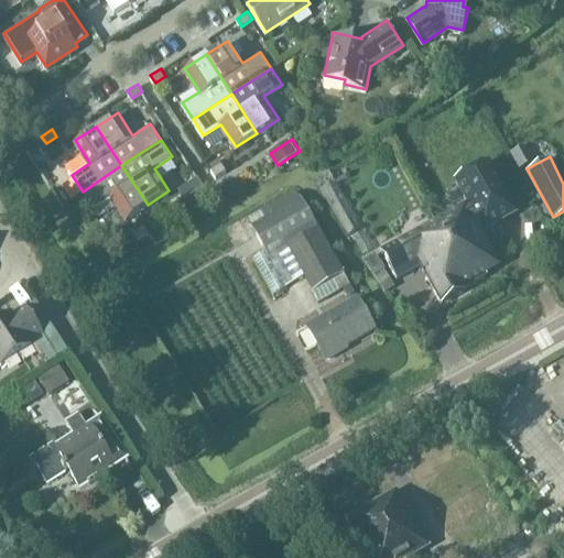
[(468,200),(436,218),(472,282),(487,273),(486,270),(501,262),(483,229),(518,209),(489,159),(455,177),(468,200)]
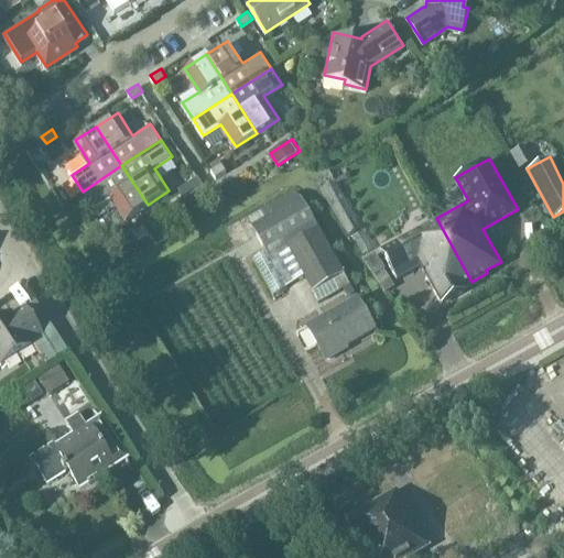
[(221,162),(212,168),(216,176),(227,170),(221,162)]
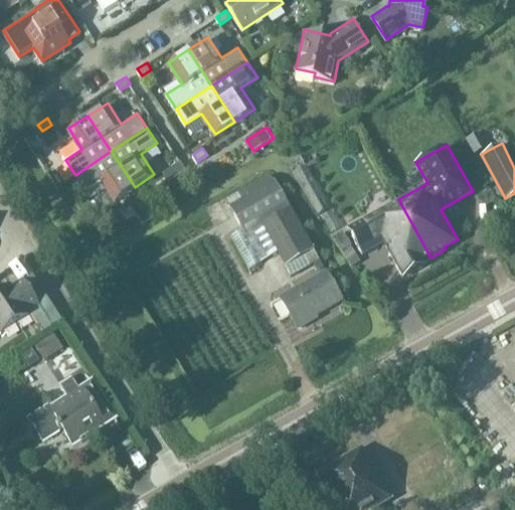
[(115,200),(135,187),(111,151),(75,175),(86,190),(102,179),(115,200)]
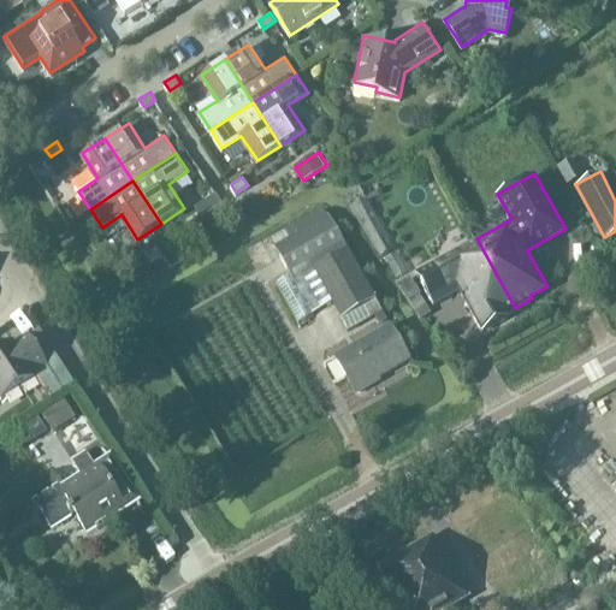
[(200,202),(206,212),(223,201),(215,191),(200,202)]
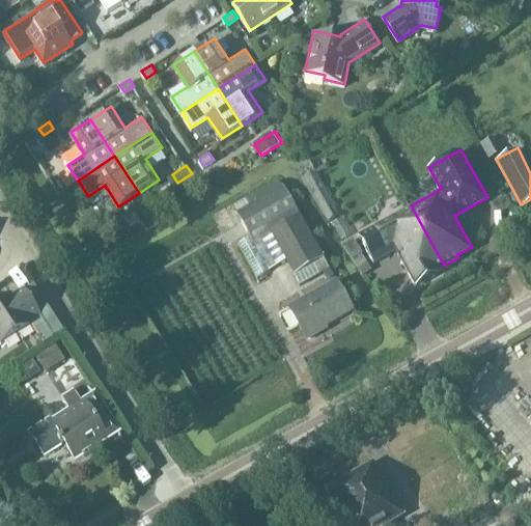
[(248,203),(236,210),(250,233),(253,240),(271,230),(286,258),(295,273),(325,256),(300,213),(283,183),(248,203)]
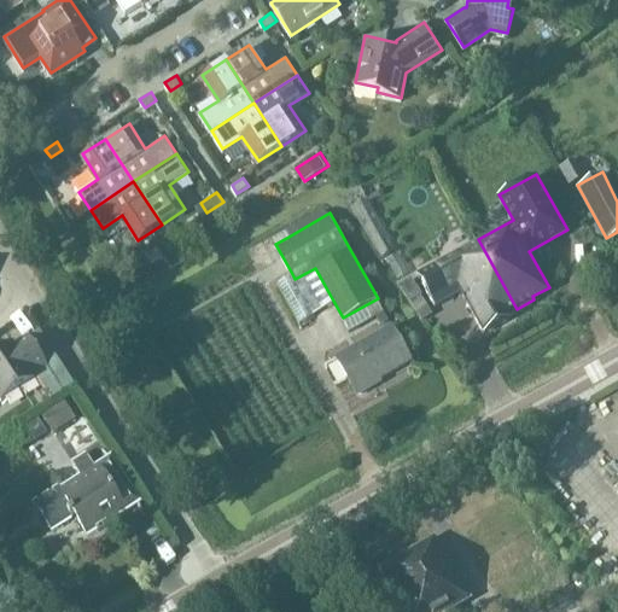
[(285,229),(272,237),(275,244),(289,237),(285,229)]
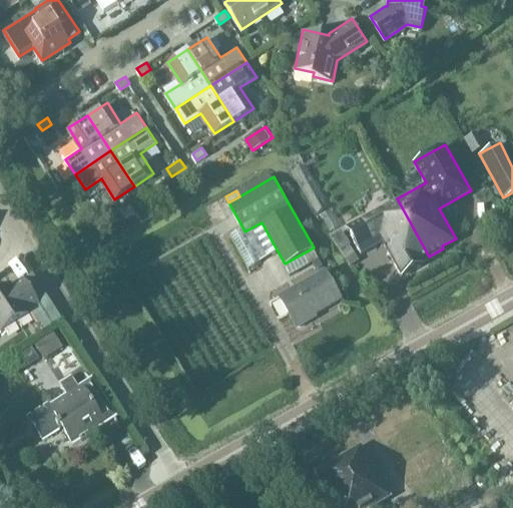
[(423,260),(429,257),(397,198),(347,226),(361,251),(383,239),(402,275),(424,262),(423,260)]
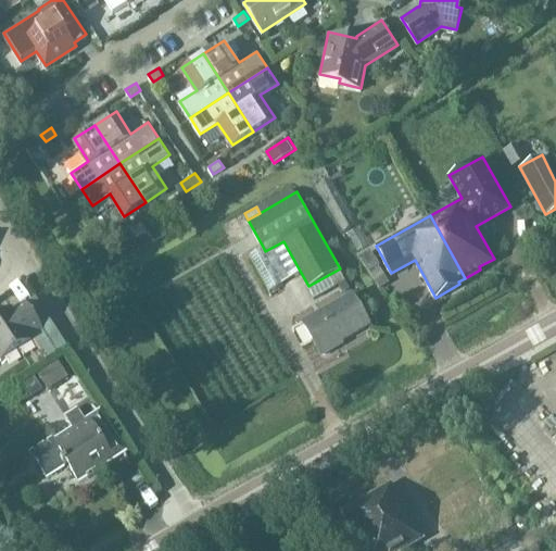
[(142,221),(131,227),(136,235),(147,228),(142,221)]
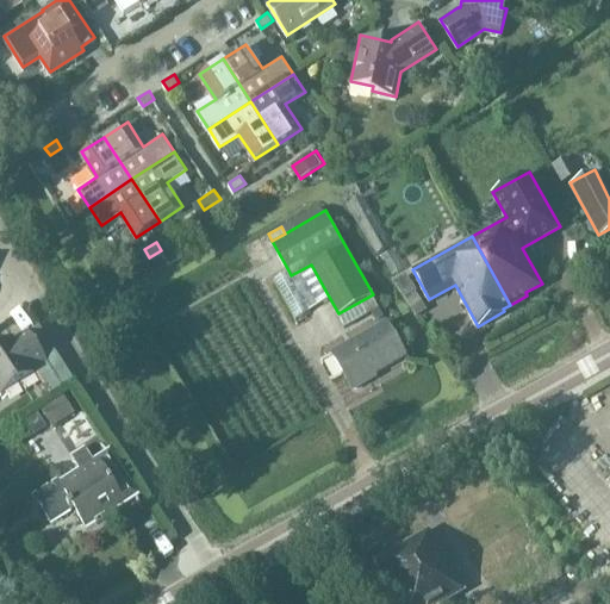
[(405,272),(394,279),(406,297),(417,290),(405,272)]
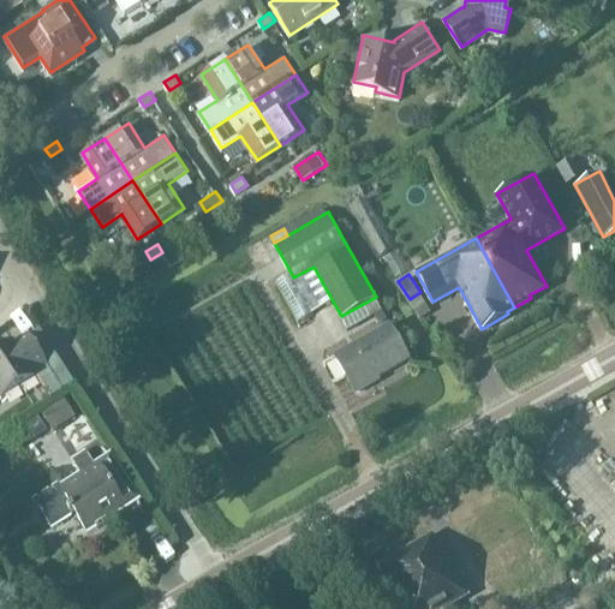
[(376,297),(341,316),(347,327),(382,306),(376,297)]
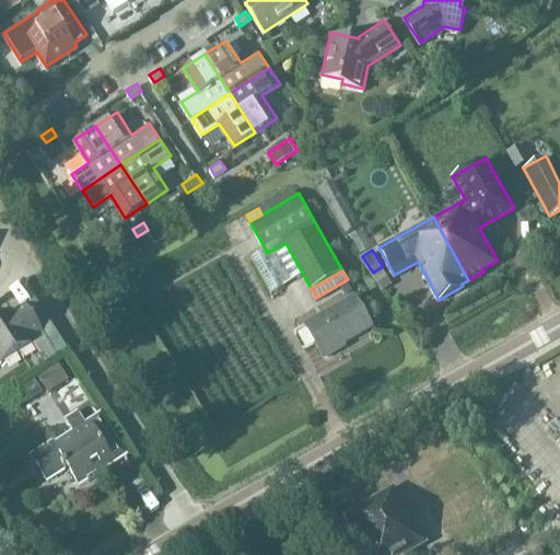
[(372,324),(356,295),(306,322),(323,351),(372,324)]
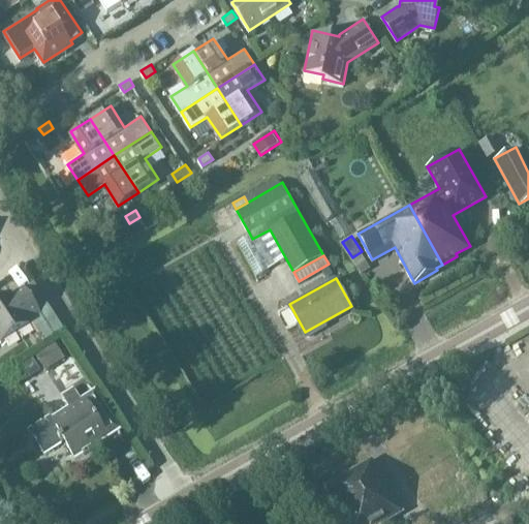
[(11,290),(0,297),(0,337),(1,339),(31,320),(30,318),(41,311),(24,285),(12,293),(11,290)]
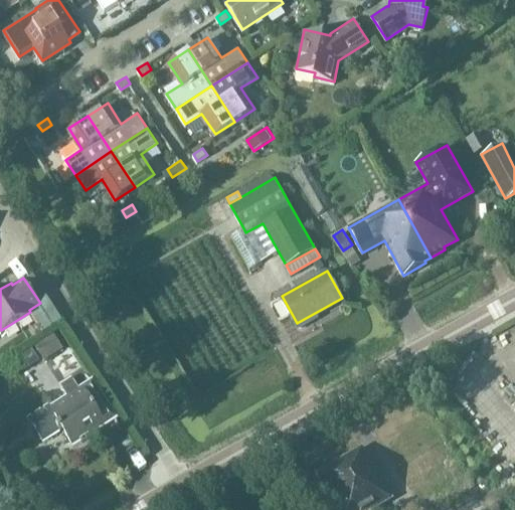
[(48,297),(40,303),(53,324),(62,318),(48,297)]
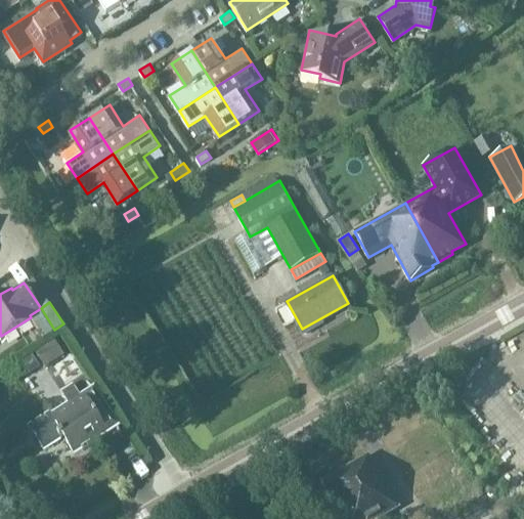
[(55,339),(37,351),(44,362),(62,350),(55,339)]
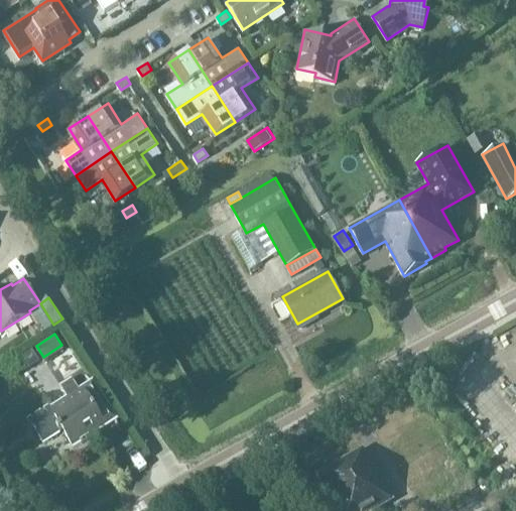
[(70,395),(51,407),(48,403),(28,416),(43,438),(62,426),(72,441),(79,436),(81,439),(90,434),(88,431),(95,426),(93,423),(101,418),(103,421),(114,414),(92,381),(80,389),(72,377),(61,383),(70,395)]
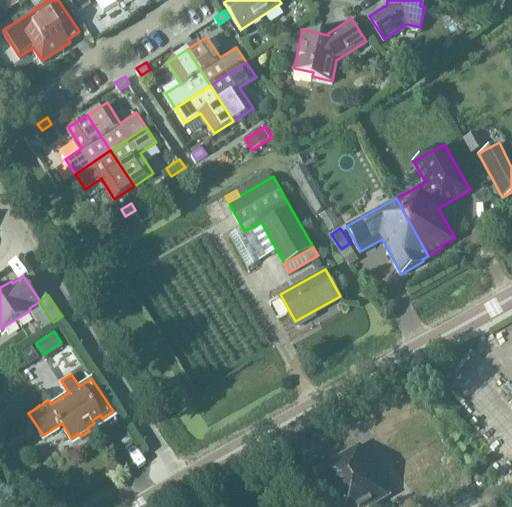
[(118,425),(110,431),(122,447),(130,441),(118,425)]
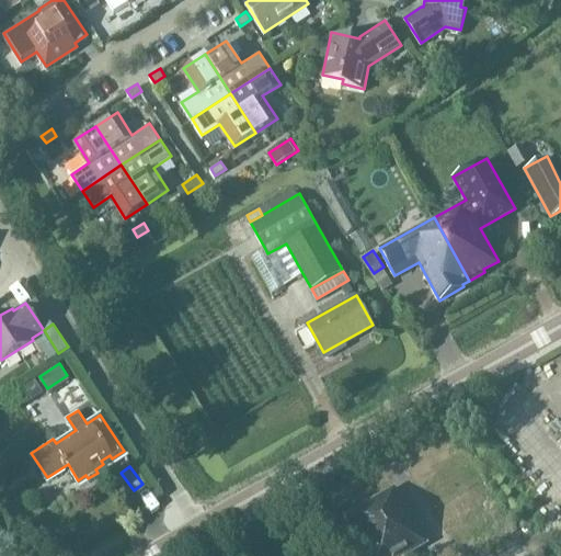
[(393,486),(344,514),(368,555),(411,555),(413,555),(410,548),(425,540),(393,486)]
